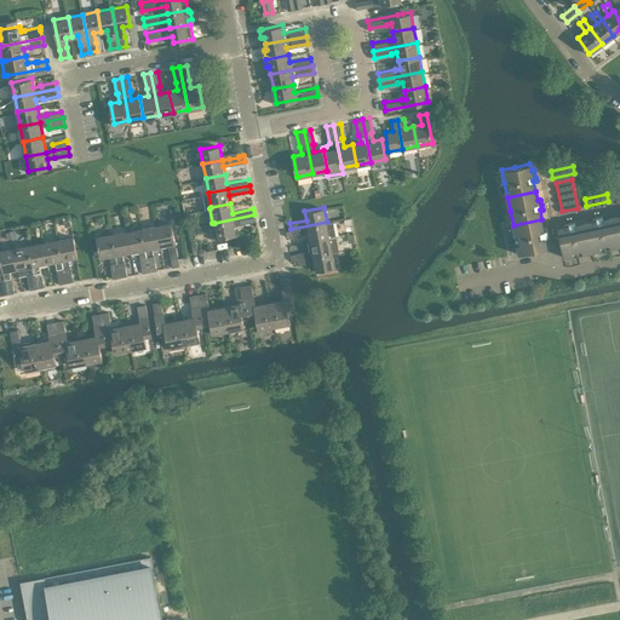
[(212,223),(210,223),(212,237),(217,237),(236,234),(235,224),(256,220),(254,214),(214,223),(212,223)]
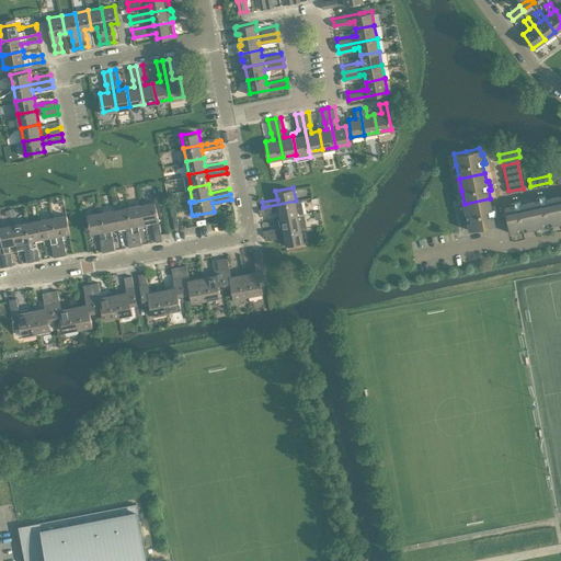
[(538,198),(530,201),(536,226),(548,224),(560,221),(556,195),(547,197),(547,194),(542,195),(537,196),(538,198)]
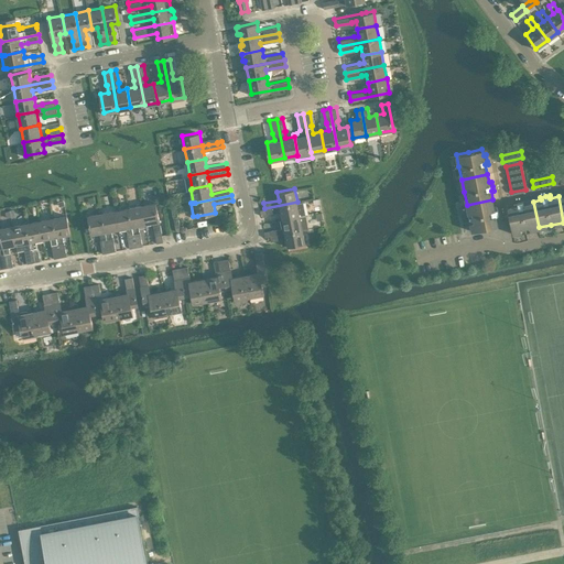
[(492,199),(467,205),(469,217),(472,230),(498,225),(496,215),(499,214),(498,212),(497,205),(494,205),(492,199)]
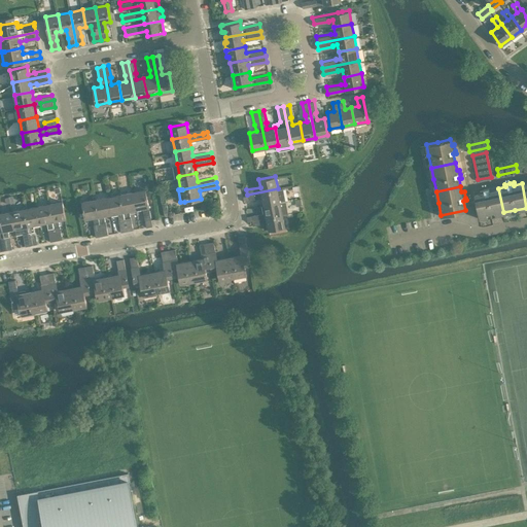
[(247,195),(243,196),(244,200),(262,197),(264,204),(280,201),(285,200),(283,187),(278,188),(247,195)]
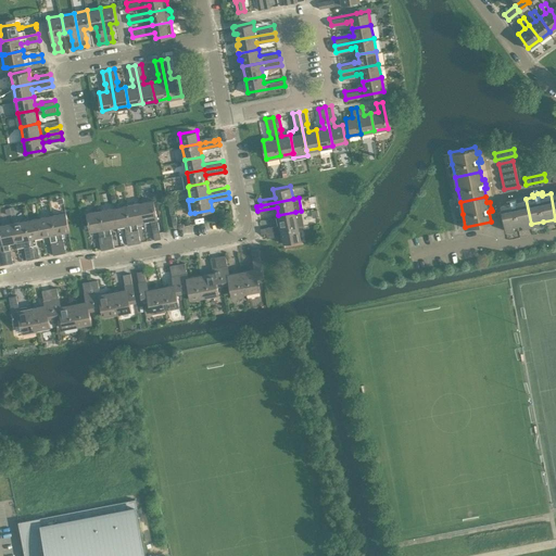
[(507,202),(501,204),(506,229),(518,227),(531,224),(526,199),(516,201),(515,198),(513,199),(506,200),(507,202)]
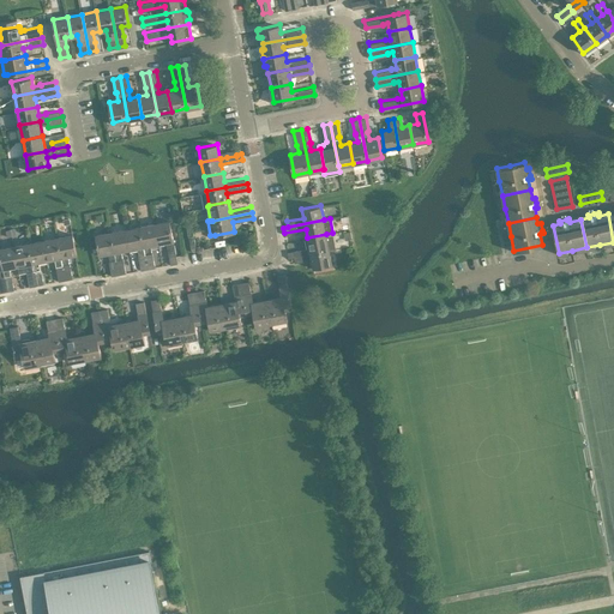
[(169,220),(155,222),(158,242),(167,241),(168,248),(168,250),(170,263),(178,262),(176,256),(169,220)]
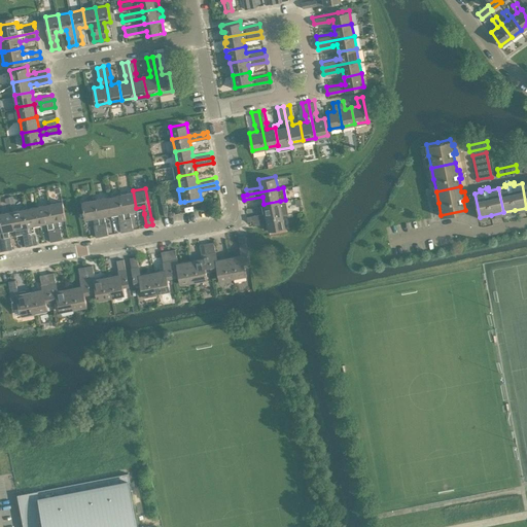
[(133,190),(120,194),(128,230),(133,229),(131,216),(130,216),(129,210),(136,208),(133,190)]
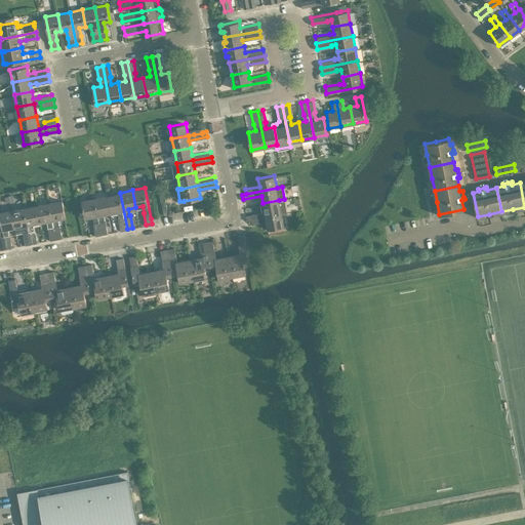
[(120,193),(108,195),(111,212),(111,213),(118,212),(119,217),(118,217),(120,230),(127,229),(120,193)]
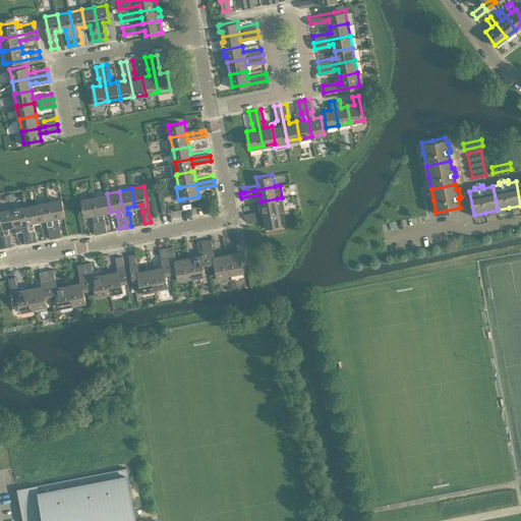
[(107,193),(95,195),(101,232),(107,231),(105,219),(104,219),(103,212),(110,211),(107,193)]
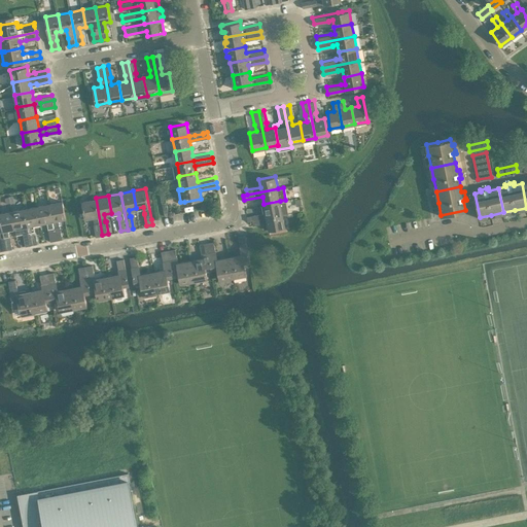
[(96,198),(82,201),(85,217),(93,216),(95,223),(94,223),(96,236),(102,235),(96,198)]
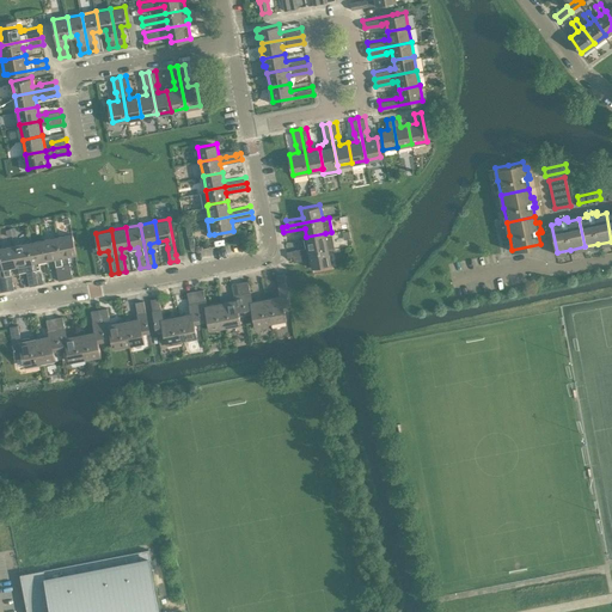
[(72,232),(57,236),(66,277),(73,276),(71,262),(69,262),(68,255),(77,252),(72,232)]
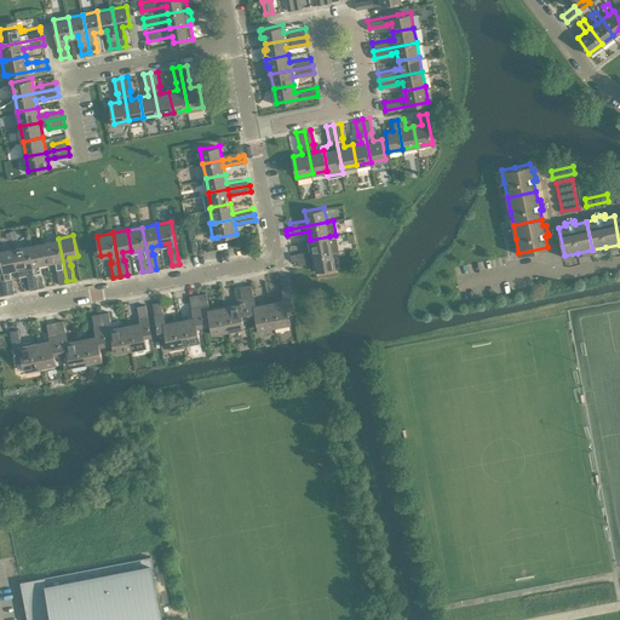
[(309,250),(291,253),(292,259),(297,258),(305,257),(313,256),(332,251),(339,250),(336,235),(329,236),(310,240),(308,241),(309,250)]
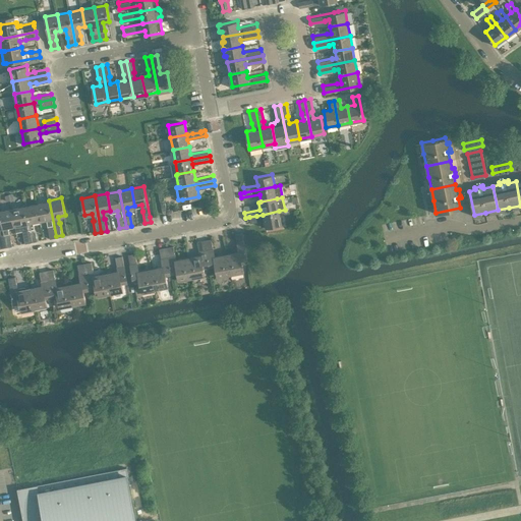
[(49,200),(37,203),(40,220),(47,219),(48,225),(50,237),(56,236),(49,200)]
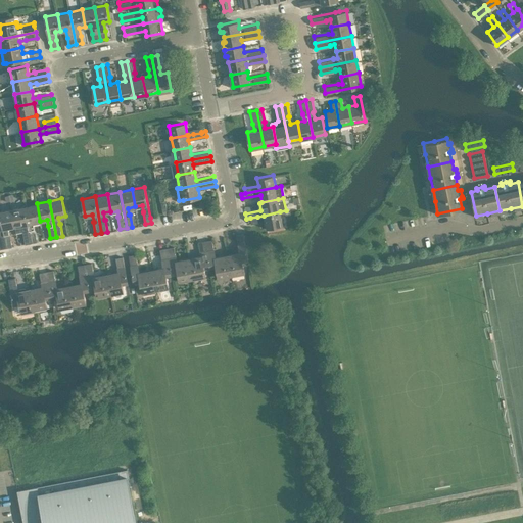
[(37,203),(25,206),(31,242),(37,241),(35,228),(34,229),(33,222),(40,221),(37,203)]
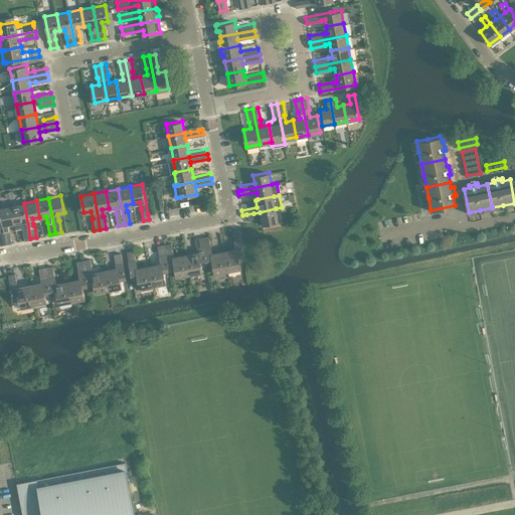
[(24,203),(12,205),(15,222),(16,228),(22,227),(24,239),(30,238),(24,203)]
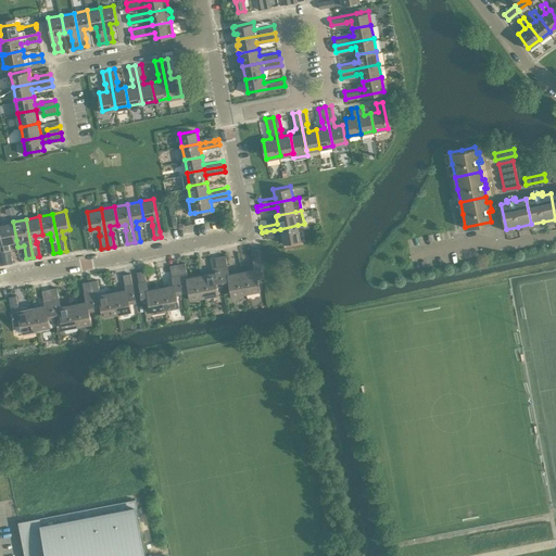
[(13,222),(0,224),(0,227),(7,263),(13,261),(11,248),(10,248),(9,241),(16,240),(13,222)]
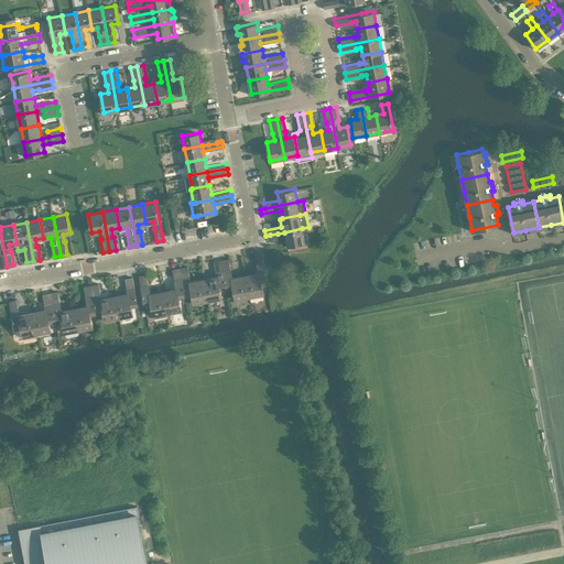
[(278,234),(270,235),(271,240),(285,237),(288,246),(305,242),(302,228),(284,232),(278,234)]
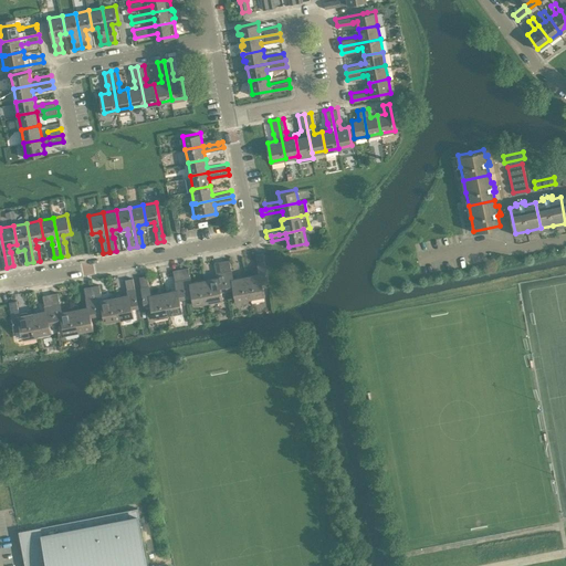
[(259,272),(247,275),(250,294),(264,292),(262,281),(269,280),(263,252),(263,251),(257,253),(255,253),(259,272)]
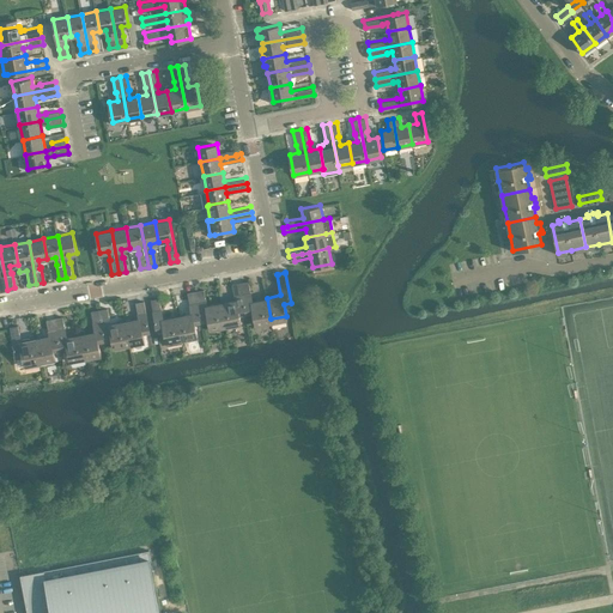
[(248,279),(241,281),(247,311),(254,310),(255,322),(271,319),(267,298),(253,301),(248,279)]
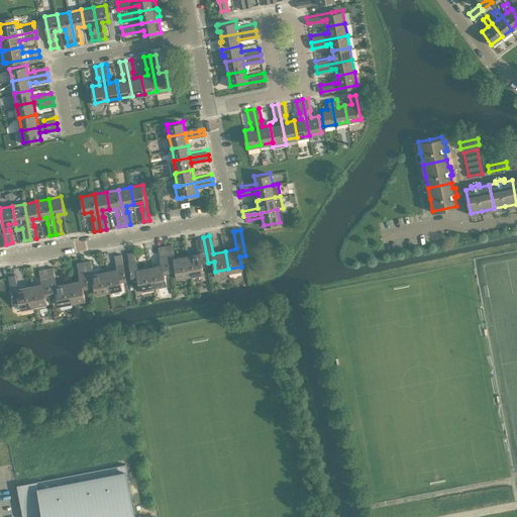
[(198,252),(187,254),(190,272),(203,270),(202,264),(208,263),(203,237),(196,238),(198,252)]
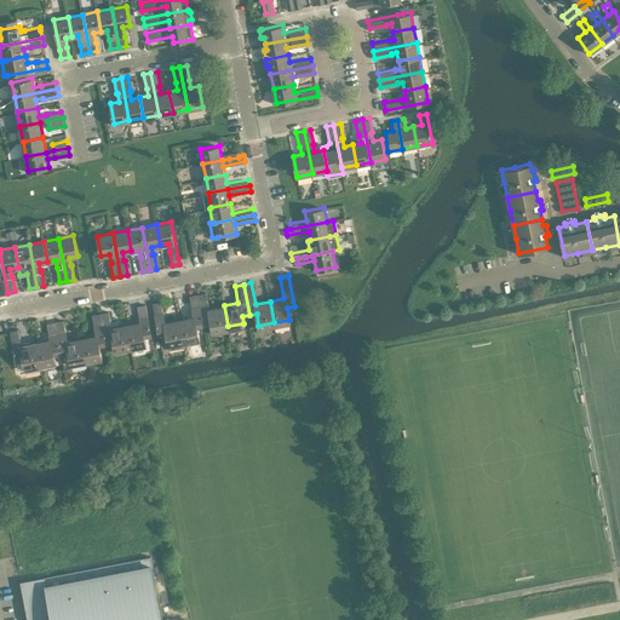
[(206,292),(197,293),(204,325),(211,322),(212,329),(228,326),(224,305),(210,308),(206,292)]
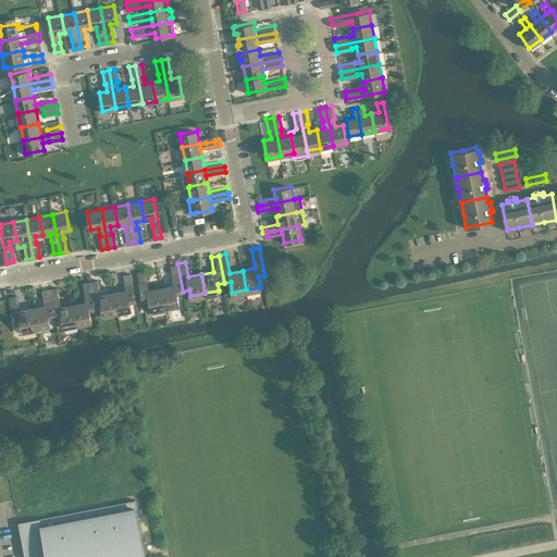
[(174,284),(161,286),(165,306),(178,302),(176,293),(183,292),(177,263),(170,264),(174,284)]
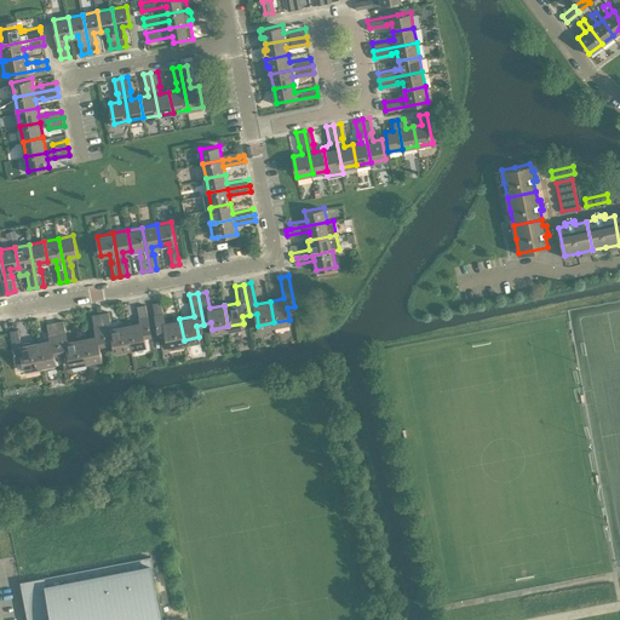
[(161,300),(153,302),(159,333),(166,332),(168,343),(168,348),(184,344),(184,340),(179,319),(166,321),(161,300)]
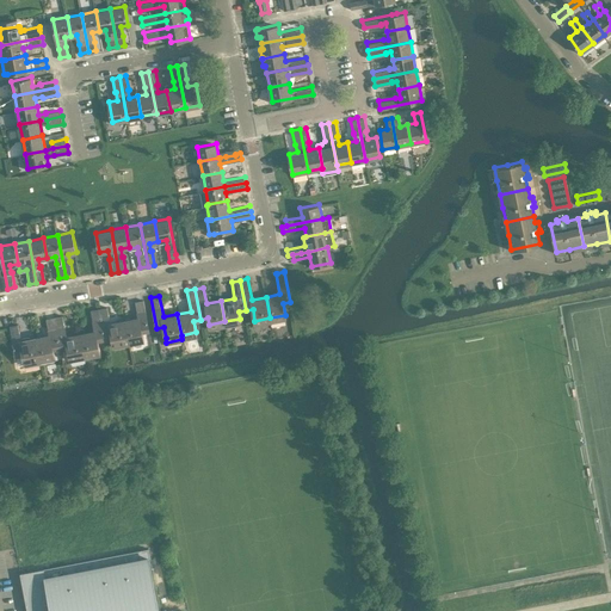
[(139,316),(124,320),(128,341),(143,338),(142,331),(149,329),(143,298),(135,301),(139,316)]
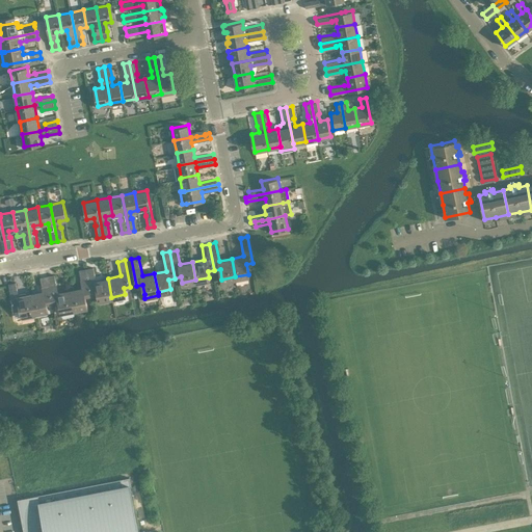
[(94,266),(86,268),(91,294),(97,293),(99,299),(111,297),(108,278),(96,281),(94,266)]
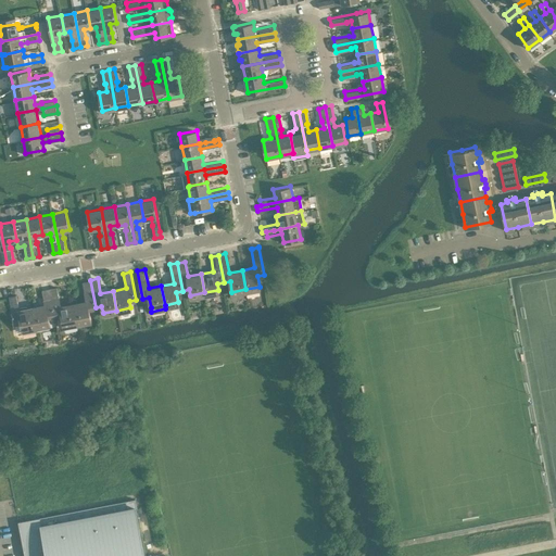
[(86,301),(73,303),(77,321),(90,319),(89,308),(96,307),(90,280),(83,281),(86,301)]
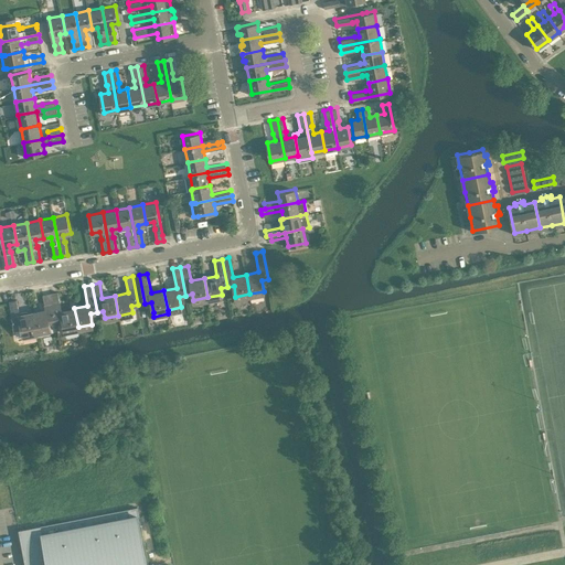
[(57,291),(51,292),(56,320),(62,319),(64,330),(78,327),(74,308),(62,310),(57,291)]
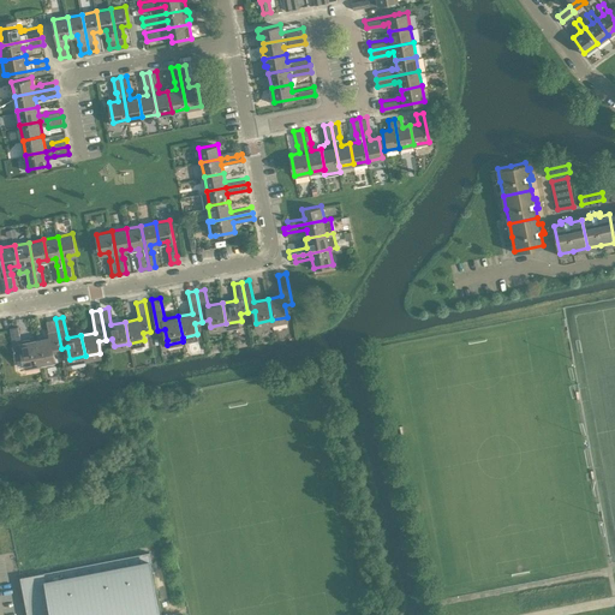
[(49,336),(36,339),(40,360),(55,357),(54,351),(61,348),(55,318),(46,320),(49,336)]
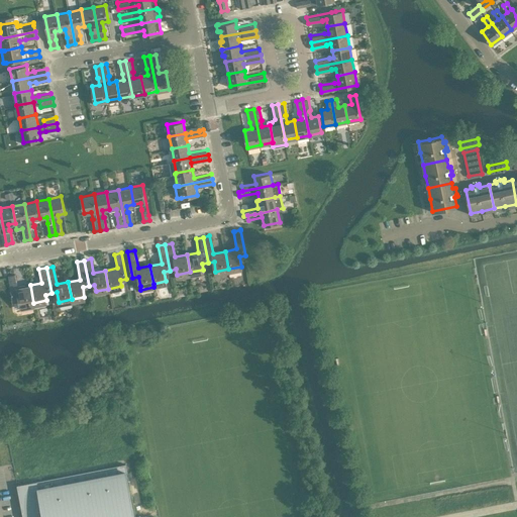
[(15,274),(8,275),(13,301),(19,299),(20,305),(21,309),(34,306),(33,303),(30,285),(17,288),(15,274)]
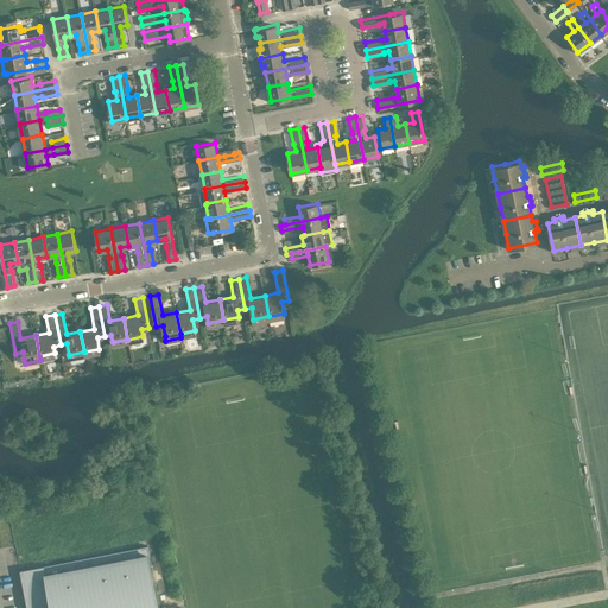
[(24,568),(20,568),(27,607),(159,607),(147,543),(141,544),(48,563),(39,564),(24,568)]
